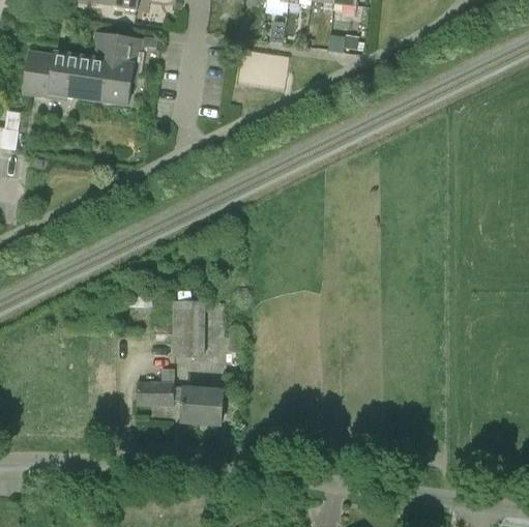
[(135,9),(137,0),(94,0),(94,3),(135,9)]
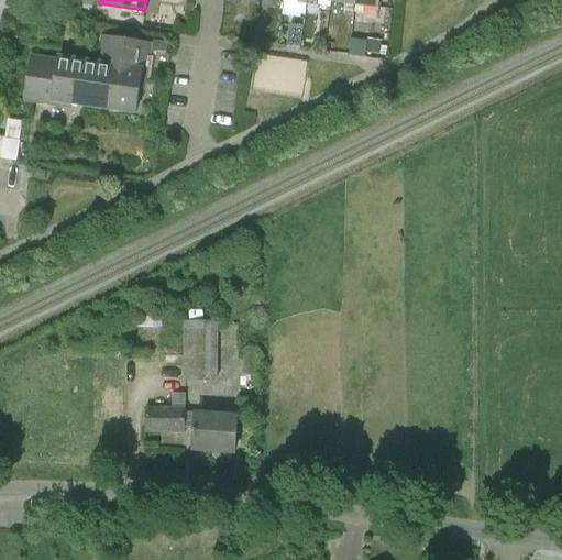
[(290,22),(287,44),(299,46),(302,24),(290,22)]
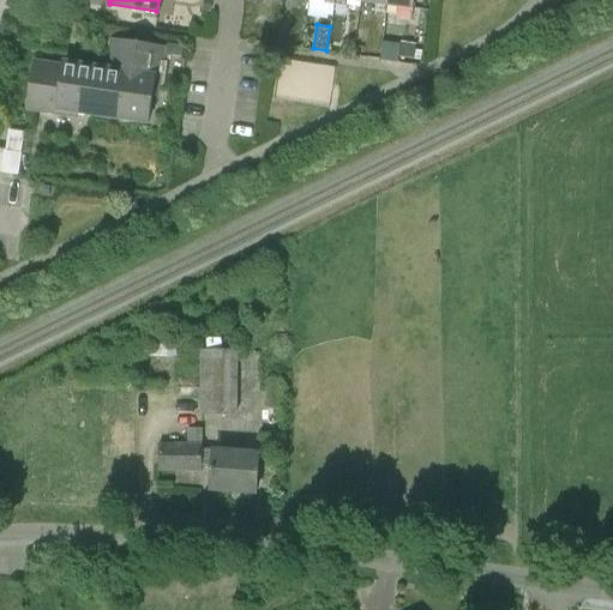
[(77,115),(77,113),(148,122),(151,96),(157,96),(164,44),(108,36),(104,64),(61,58),(61,60),(32,55),(24,108),(77,115)]
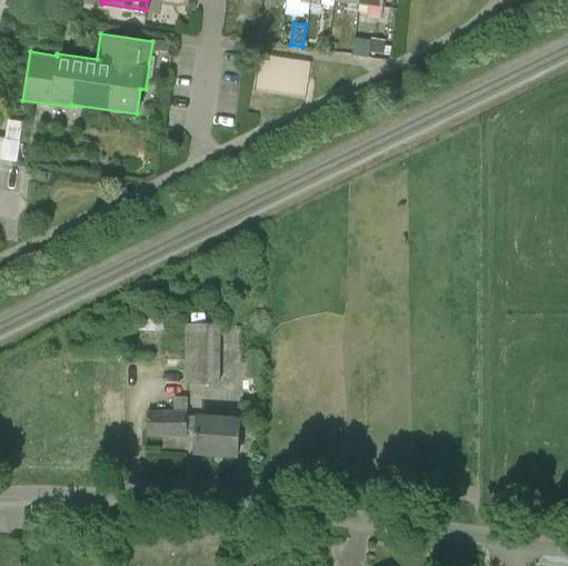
[(370,37),(368,50),(382,52),(384,43),(385,39),(370,37)]
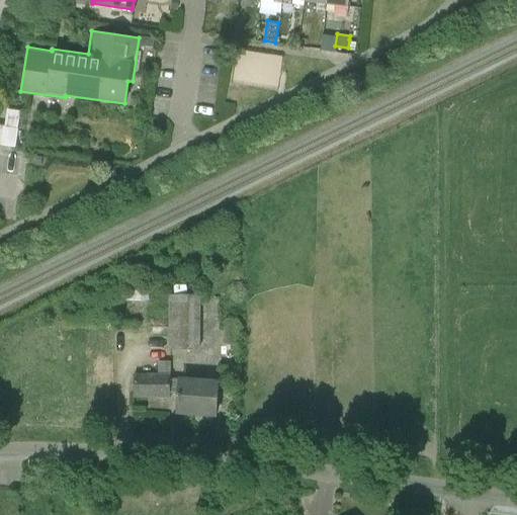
[(247,50),(247,60),(242,60),(242,79),(280,79),(280,50),(247,50)]
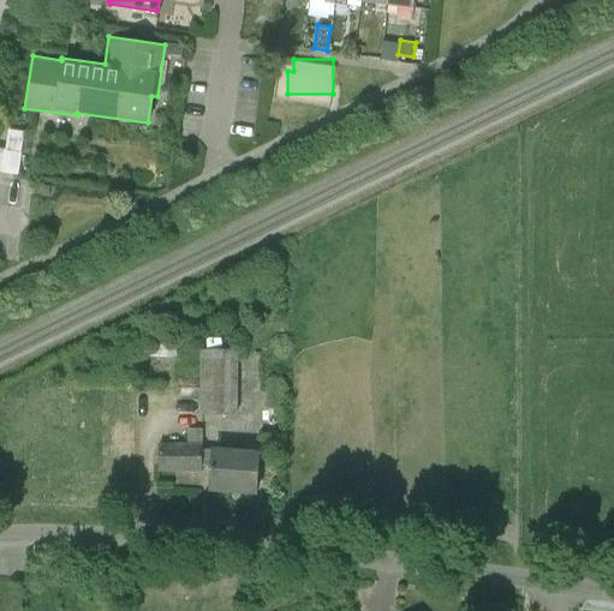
[(7,127),(5,149),(0,148),(0,169),(16,172),(19,151),(29,153),(33,131),(7,127)]
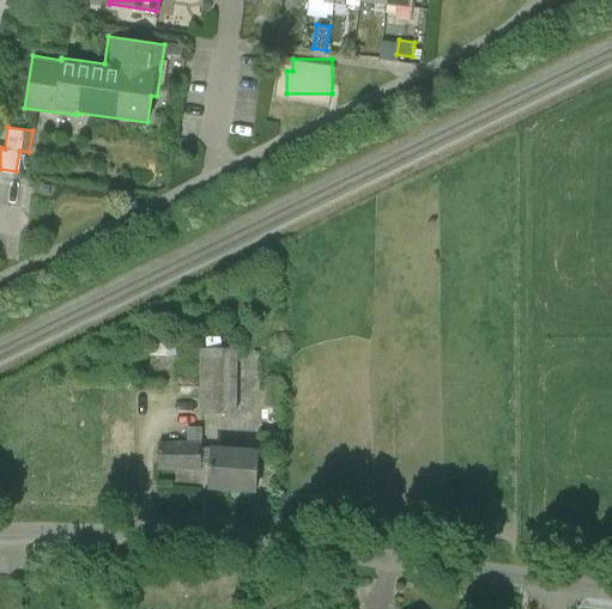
[(199,346),(199,410),(237,410),(237,347),(199,346)]
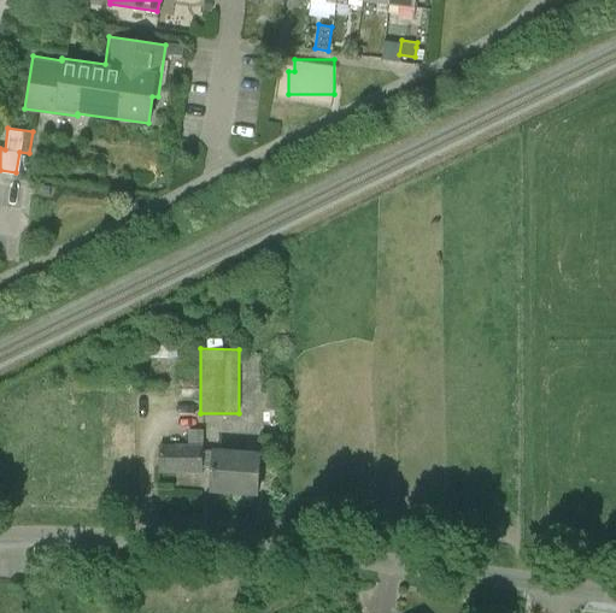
[(203,465),(212,465),(210,489),(256,493),(259,453),(203,448),(203,441),(203,426),(187,426),(187,441),(159,441),(158,471),(203,471),(203,465)]
